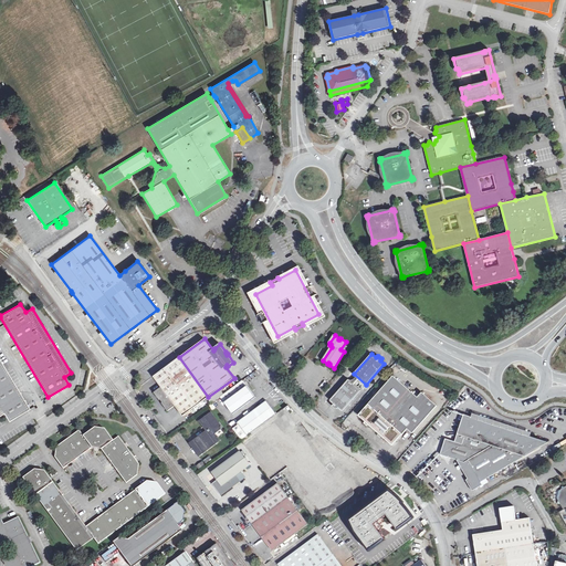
[(175,406),(184,416),(189,411),(208,397),(179,357),(166,367),(154,376),(161,387),(154,392),(157,396),(160,400),(161,400),(163,401),(161,402),(168,411),(175,406)]
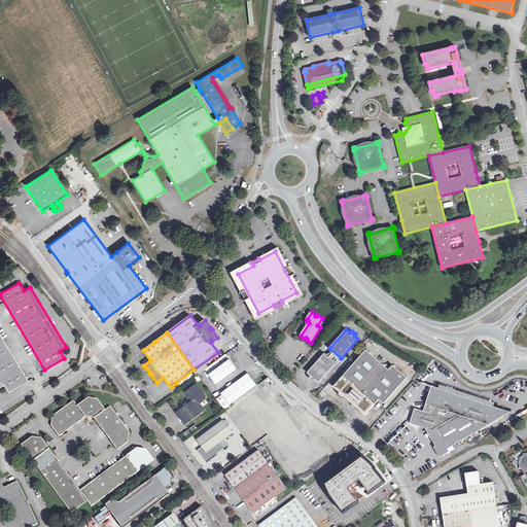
[(0,387),(3,385),(8,393),(28,381),(0,335),(0,387)]
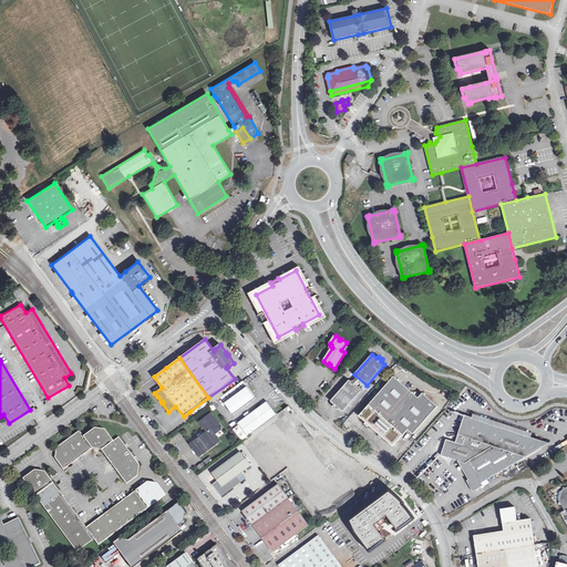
[(367,385),(354,374),(349,380),(362,391),(367,385)]
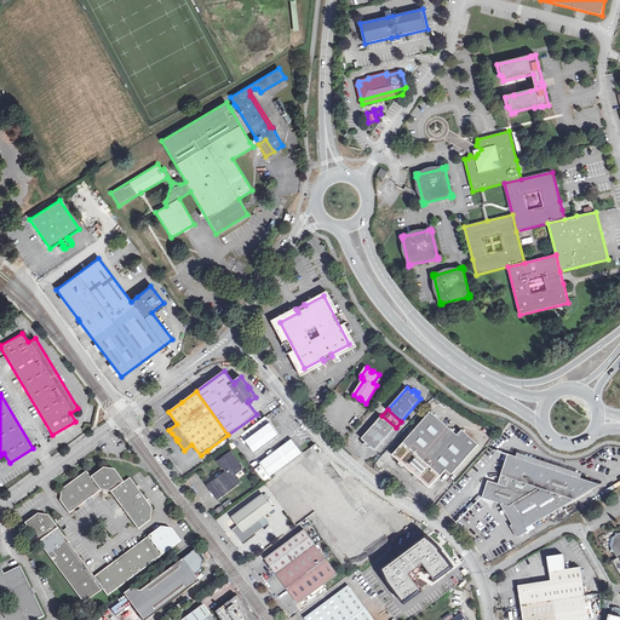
[(452,474),(478,443),(461,428),(457,434),(430,409),(413,429),(409,426),(405,431),(408,435),(389,457),(409,475),(411,472),(420,481),(422,480),(430,487),(446,469),(452,474)]
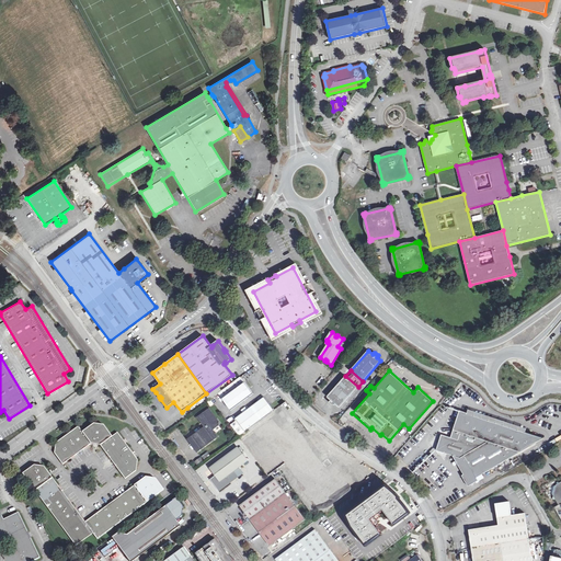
[(335,404),(340,408),(358,387),(345,376),(328,397),(331,400),(330,402),(332,404),(334,405),(335,404)]
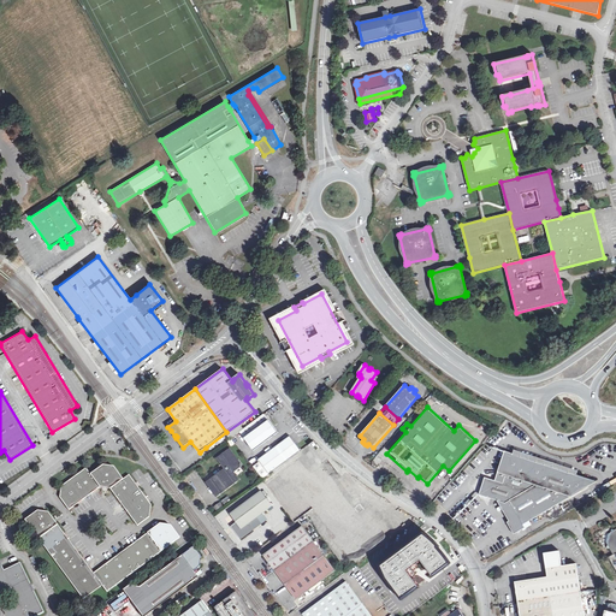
[(265,414),(240,432),(254,450),(278,432),(265,414)]
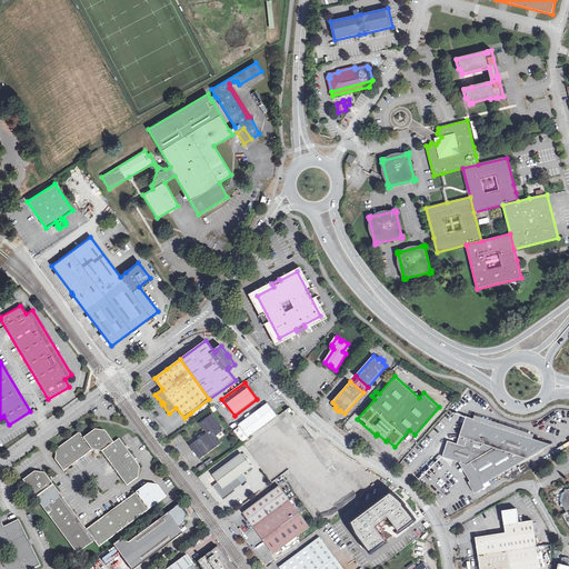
[(268,402),(239,425),(249,438),(278,416),(268,402)]
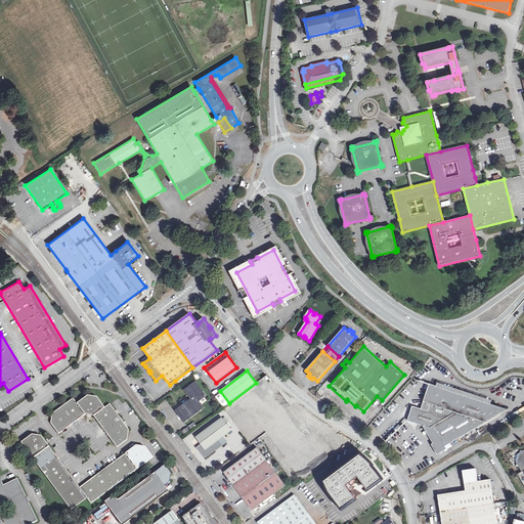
[(179,416),(184,422),(203,408),(199,401),(206,395),(195,382),(185,390),(188,394),(190,393),(193,397),(191,399),(176,410),(179,416)]
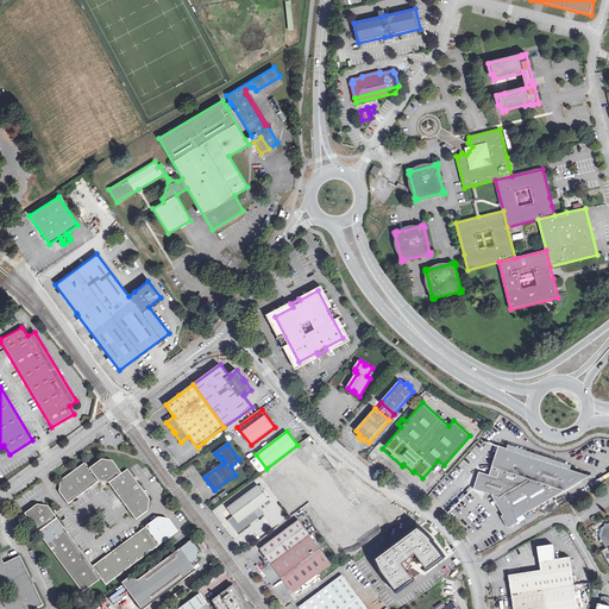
[(590,476),(500,446),(489,475),(479,472),(473,488),(494,495),(504,516),(502,516),(509,528),(520,522),(518,518),(590,476)]
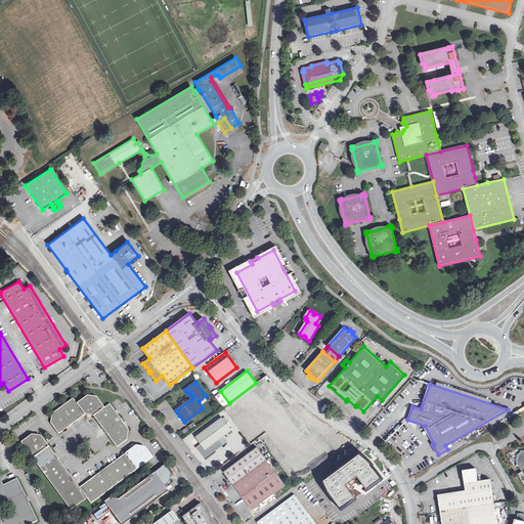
[(320,387),(315,394),(319,397),(324,390),(320,387)]
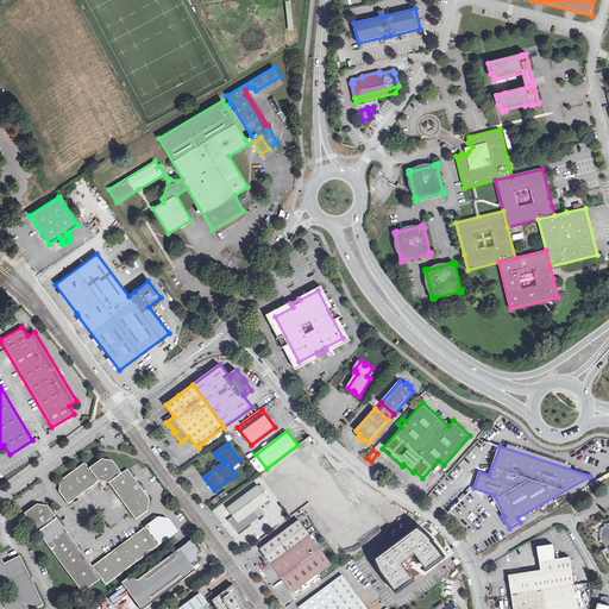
[(58,493),(68,506),(68,504),(85,494),(89,489),(95,484),(98,483),(108,485),(111,489),(119,500),(123,506),(127,510),(135,521),(146,513),(149,501),(126,471),(121,476),(112,463),(101,462),(89,470),(85,464),(61,482),(58,493)]
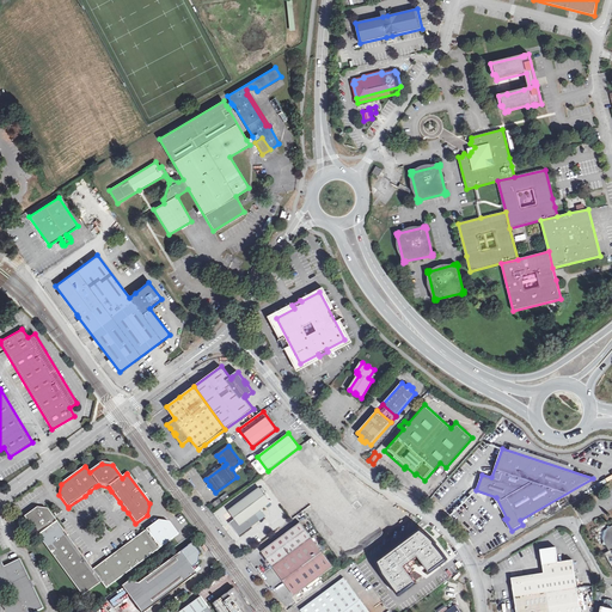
[(239,524),(233,528),(238,534),(255,522),(264,515),(261,509),(270,502),(263,493),(265,490),(262,488),(261,489),(259,488),(230,510),(236,519),(239,524)]
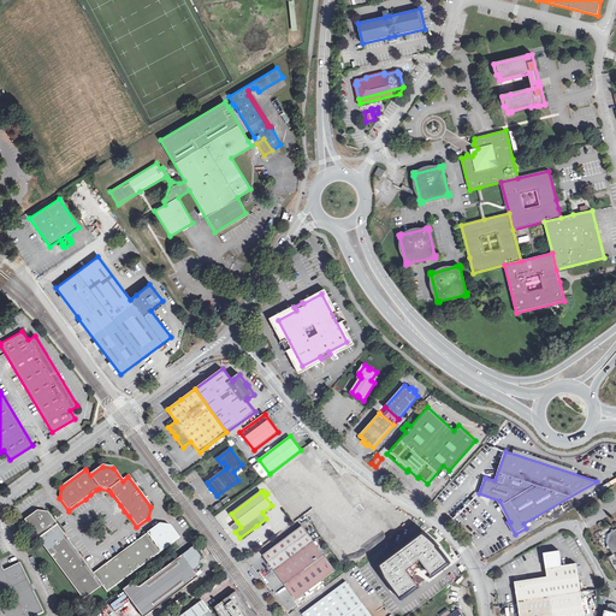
[(214,507),(219,513),(226,508),(221,502),(214,507)]
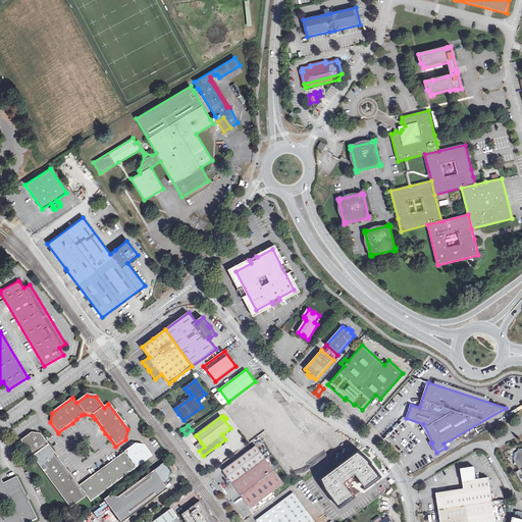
[(31,433),(20,440),(68,509),(85,497),(89,503),(151,458),(143,447),(134,446),(117,458),(90,477),(77,486),(40,434),(31,433)]
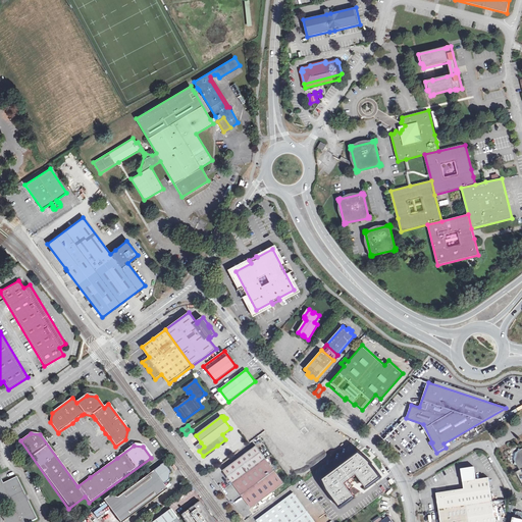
[(238,488),(270,464),(256,446),(223,470),(238,488)]
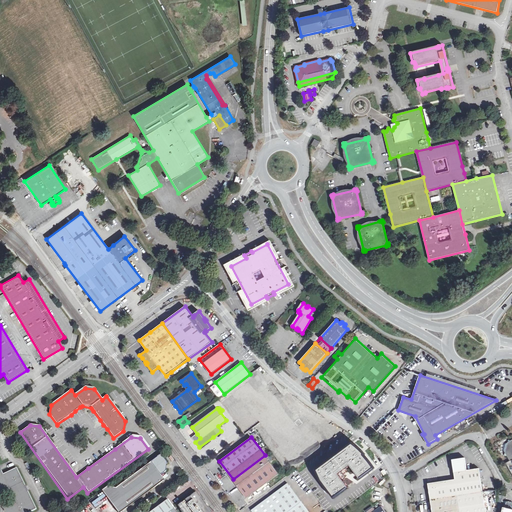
[(360,479),(374,468),(370,462),(364,455),(365,454),(360,449),(352,442),(315,469),(320,481),(334,498),(348,487),(338,474),(348,467),(349,466),(360,479)]
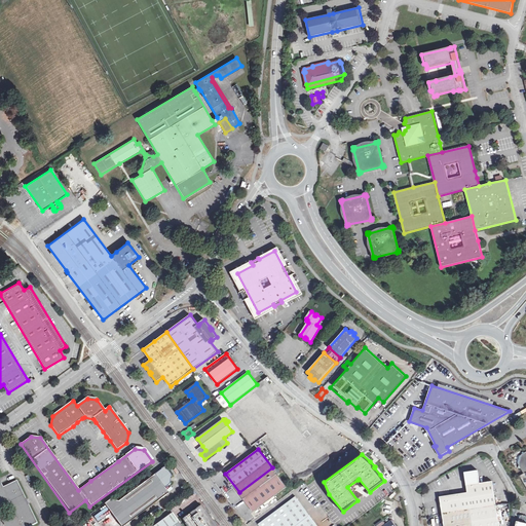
[(109,501),(104,504),(119,525),(124,525),(165,496),(162,491),(170,486),(171,477),(164,467),(118,502),(109,501)]
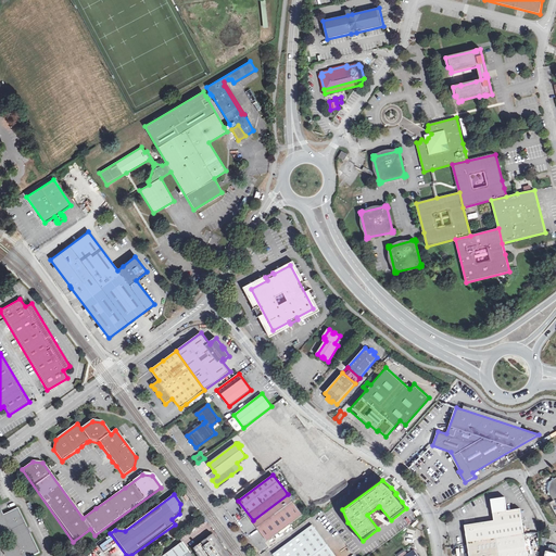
[(303,515),(288,494),(253,520),(267,541),(303,515)]
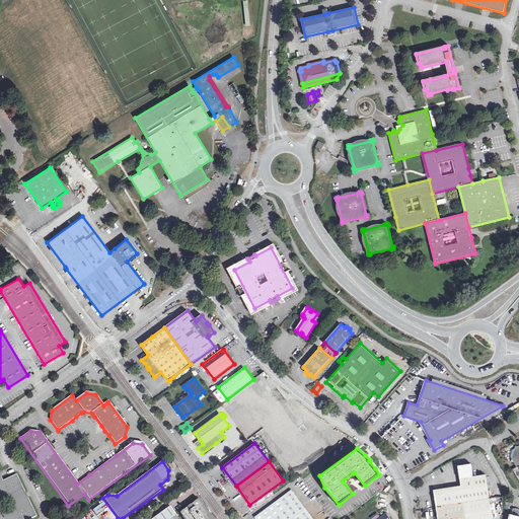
[(434,490),(438,518),(463,518),(466,518),(493,518),(486,474),(473,476),(471,463),(458,465),(461,486),(434,490)]
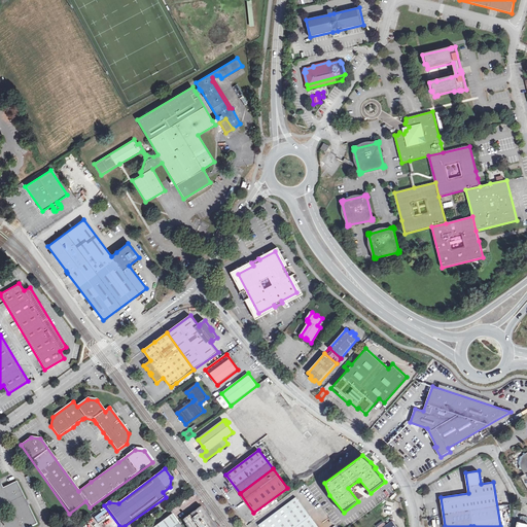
[(0,526),(31,526),(34,526),(35,524),(16,485),(13,484),(1,489),(0,486),(0,526)]
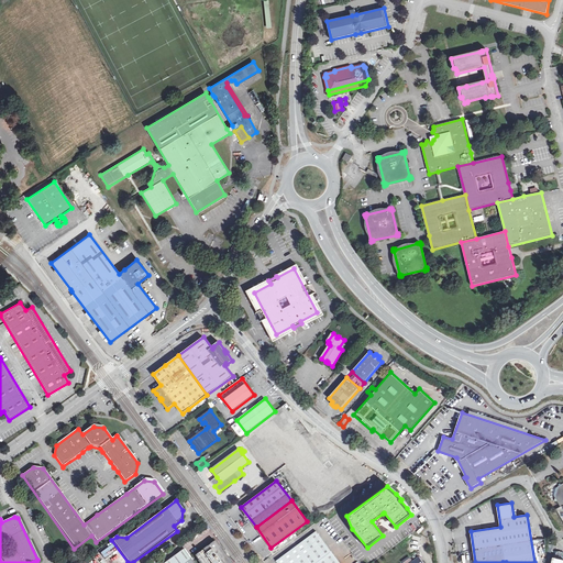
[(278,562),(340,562),(317,531),(277,561),(278,562)]
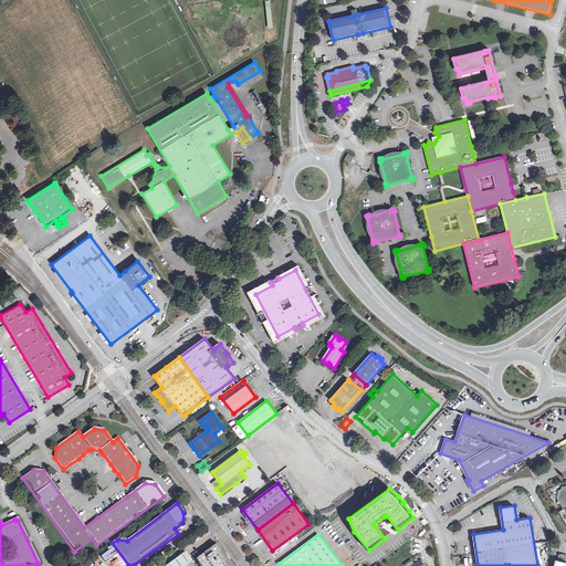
[(196,561),(199,565),(231,565),(216,545),(196,561)]
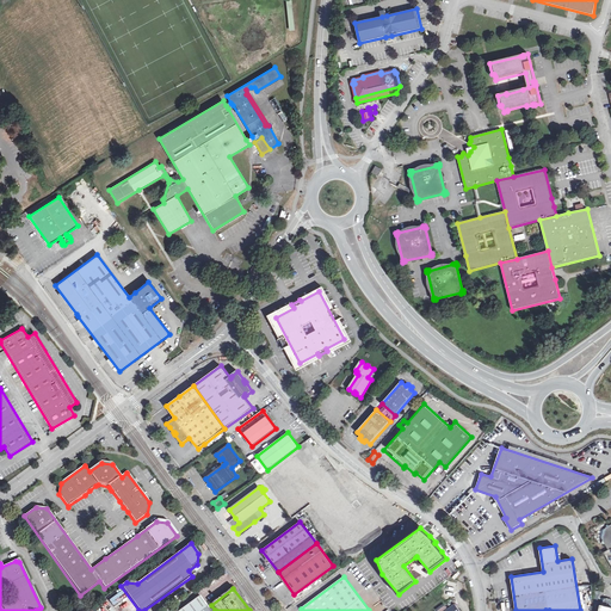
[(181,610),(208,610),(199,599),(181,610)]
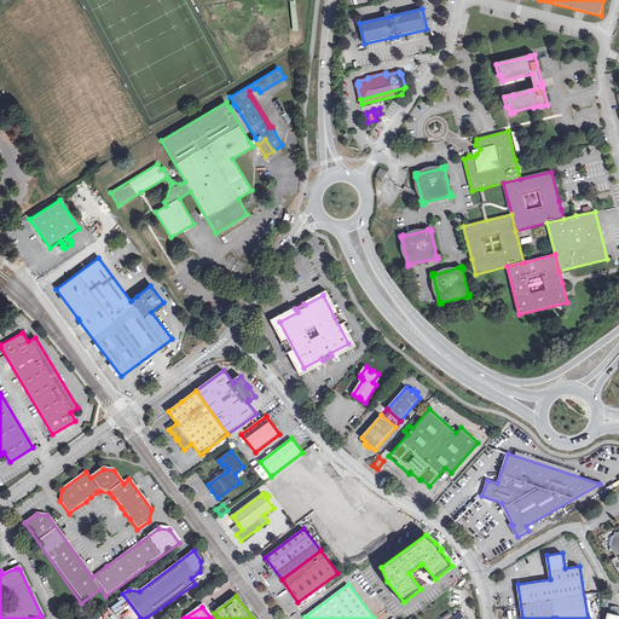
[(618,618),(618,608),(617,608),(615,615),(608,613),(607,618),(618,618)]
